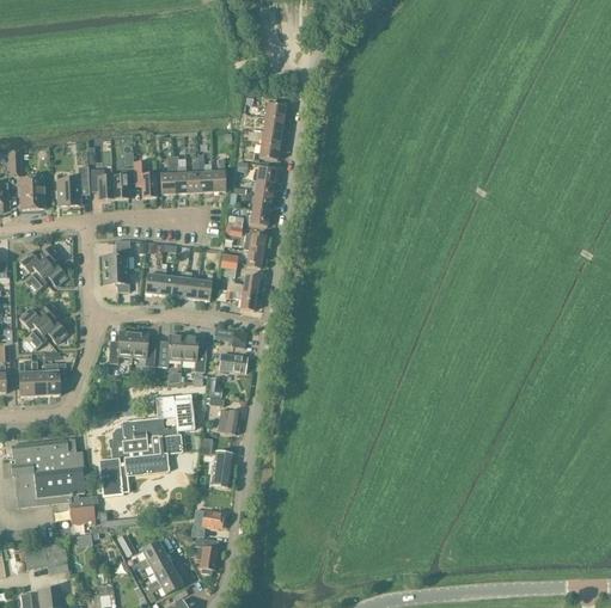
[(268,103),(266,116),(285,118),(286,105),(268,103)]
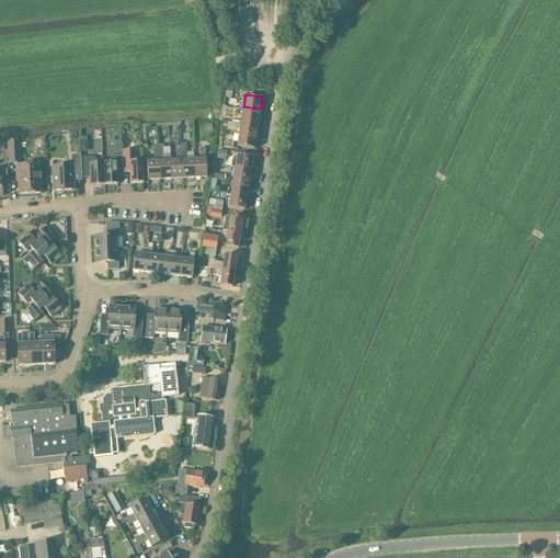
[(228,104),(227,114),(237,114),(238,104),(228,104)]
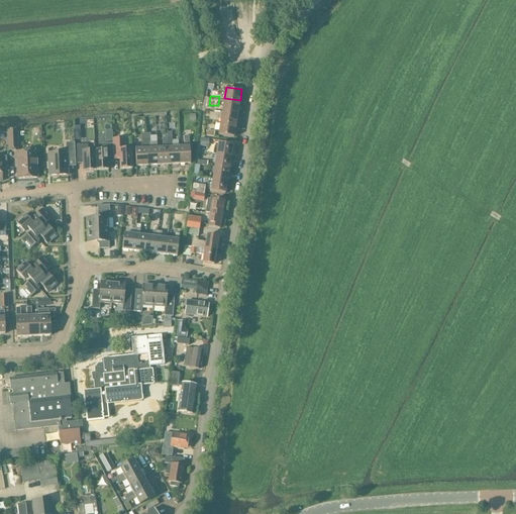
[(240,100),(224,98),(223,109),(238,112),(240,100)]
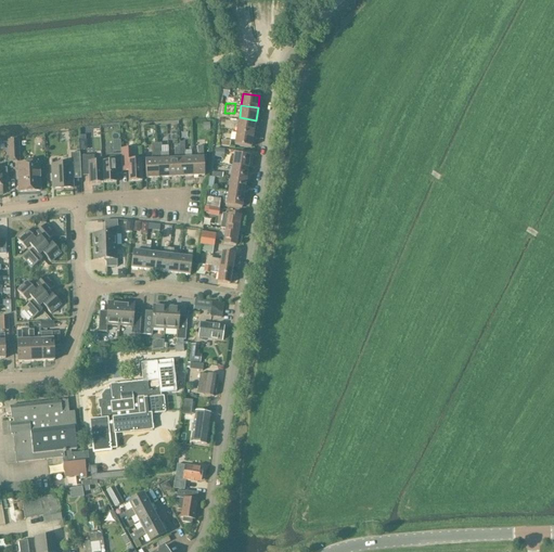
[(240,117),(237,130),(254,132),(256,120),(240,117)]
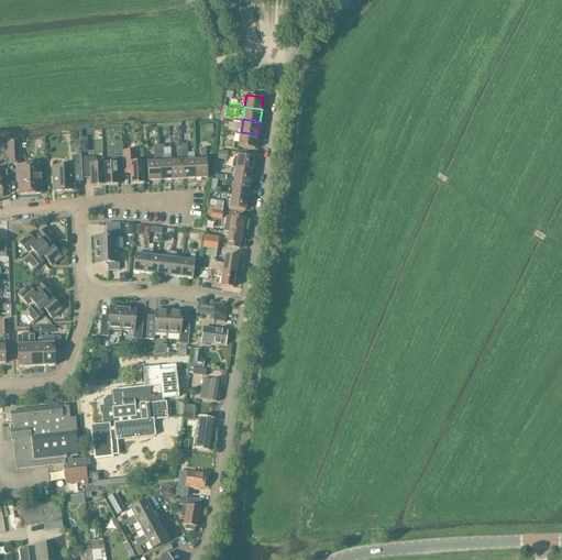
[(257,134),(241,132),(239,144),(255,146),(257,134)]
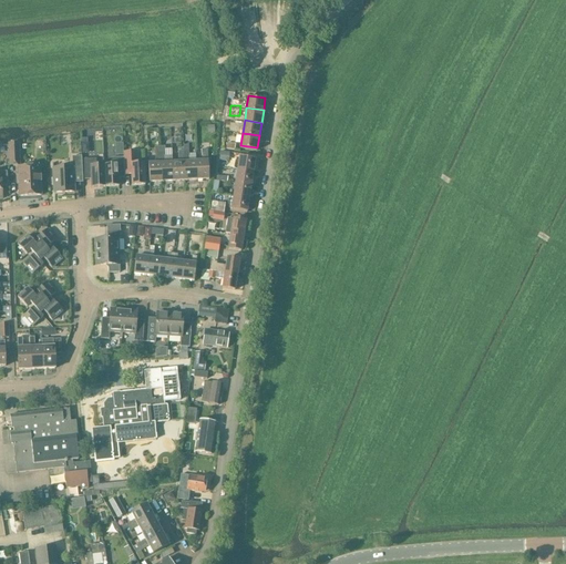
[(10,163),(21,162),(20,141),(9,142),(10,163)]
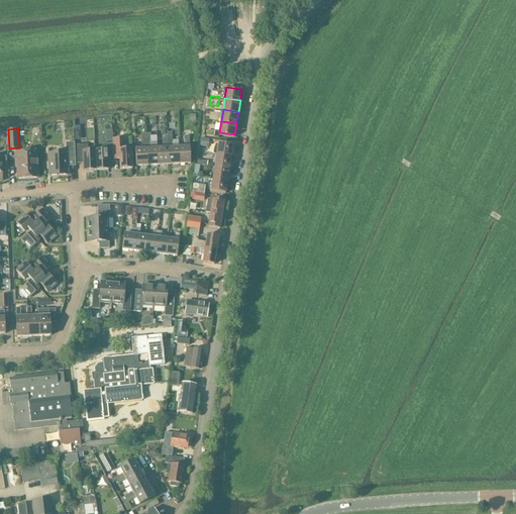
[(173,130),(168,130),(168,134),(170,162),(180,162),(180,144),(174,145),(173,138),(173,130)]
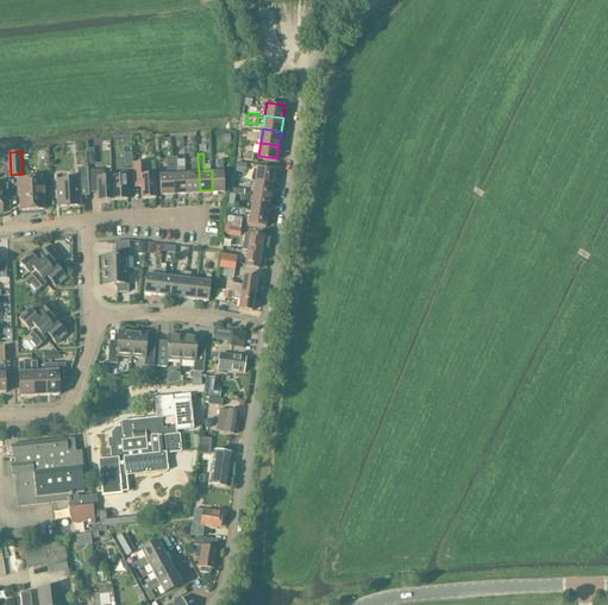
[(168,172),(161,172),(162,193),(174,191),(173,164),(173,159),(173,155),(167,155),(167,161),(168,172)]
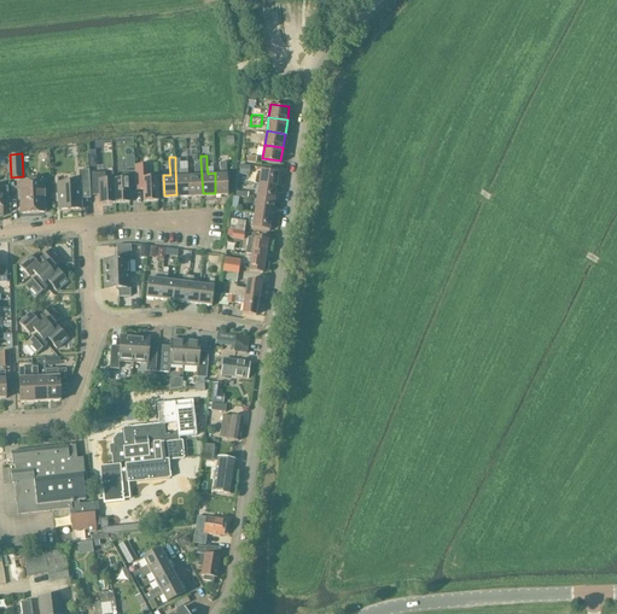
[(181,157),(175,157),(175,162),(175,167),(176,194),(190,194),(188,174),(188,167),(181,168),(181,157)]
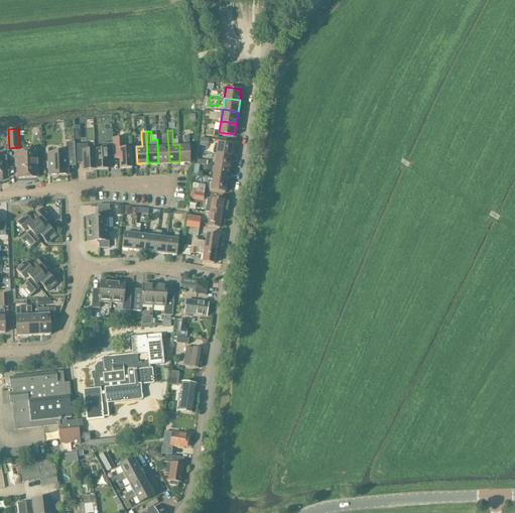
[(184,144),(179,144),(179,161),(190,160),(189,133),(184,133),(184,144)]
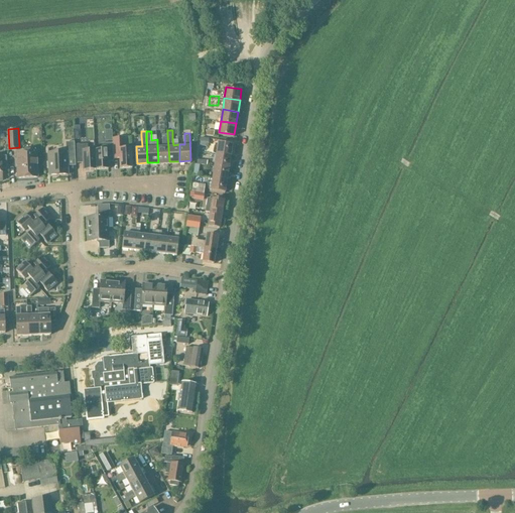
[(163,145),(157,145),(158,162),(167,162),(169,161),(167,134),(166,134),(163,135),(163,145)]
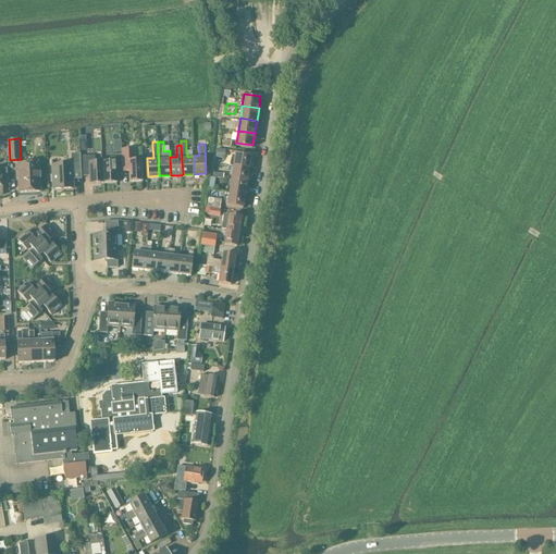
[(218,146),(217,155),(224,156),(225,147),(218,146)]
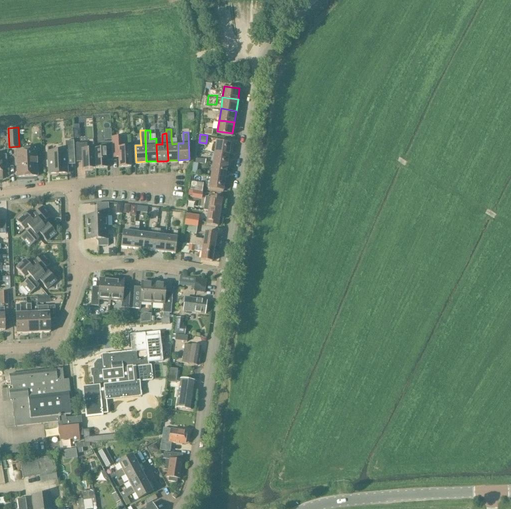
[(124,135),(113,135),(114,152),(119,152),(119,155),(120,165),(132,165),(132,164),(132,162),(131,148),(131,145),(125,146),(124,135)]
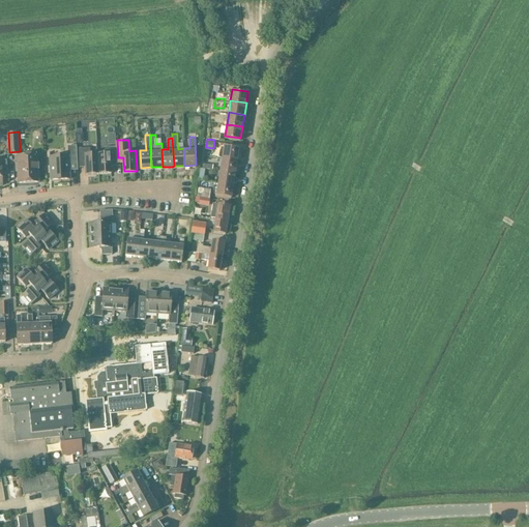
[(68,154),(51,154),(52,177),(70,177),(69,163),(78,162),(77,144),(68,144),(68,154)]
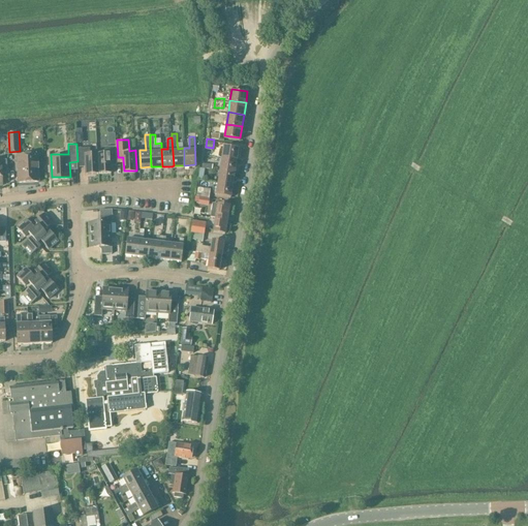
[(98,152),(99,172),(112,172),(112,163),(117,163),(116,144),(104,145),(105,152),(98,152)]
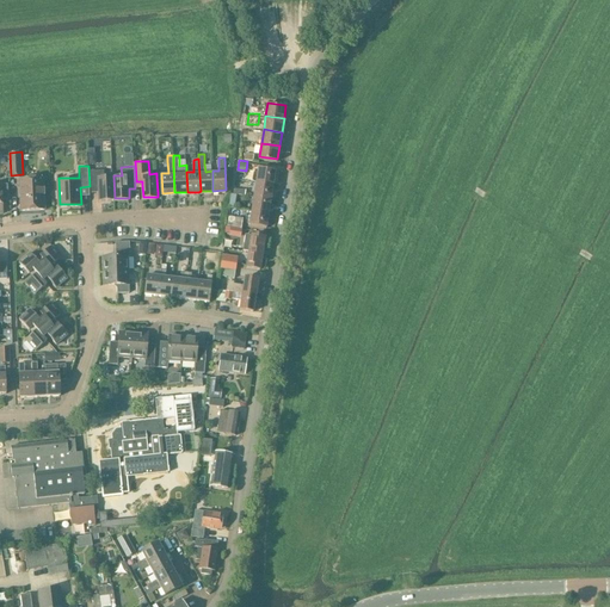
[(259,166),(257,180),(273,183),(276,168),(259,166)]
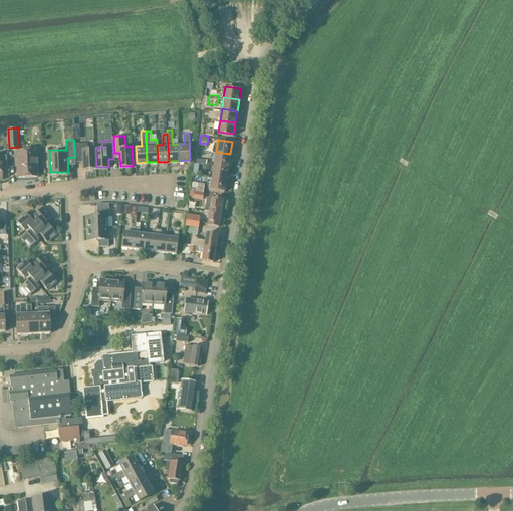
[(96,167),(95,148),(88,148),(88,142),(76,142),(77,160),(83,160),(83,168),(96,167)]
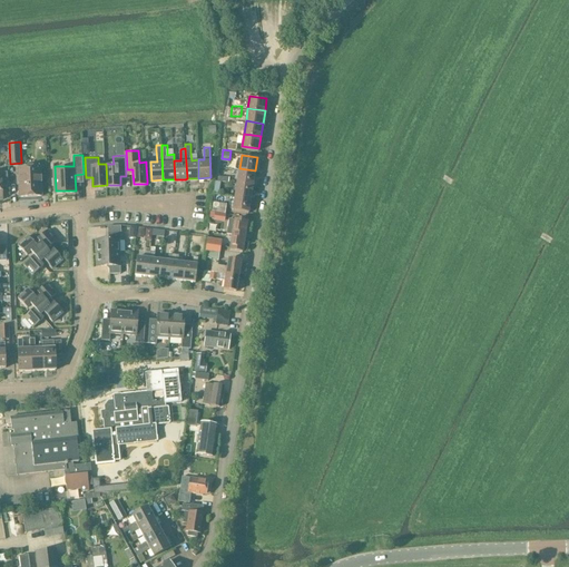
[(20,195),(42,194),(41,165),(19,166),(20,195)]
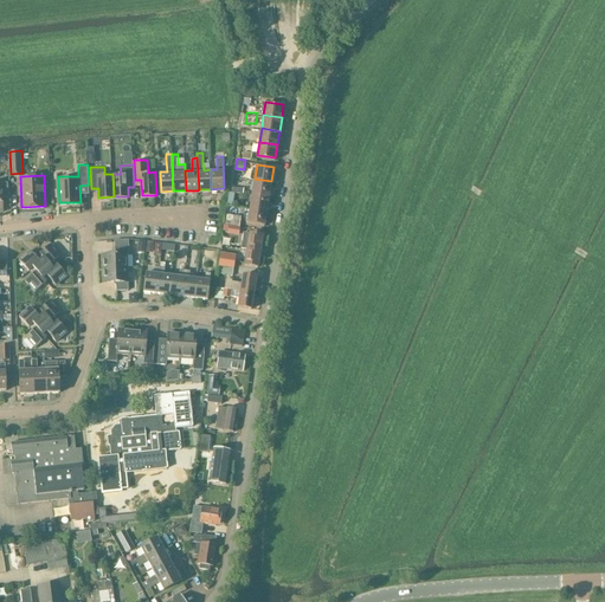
[(271,181),(255,179),(252,193),(269,195),(271,181)]
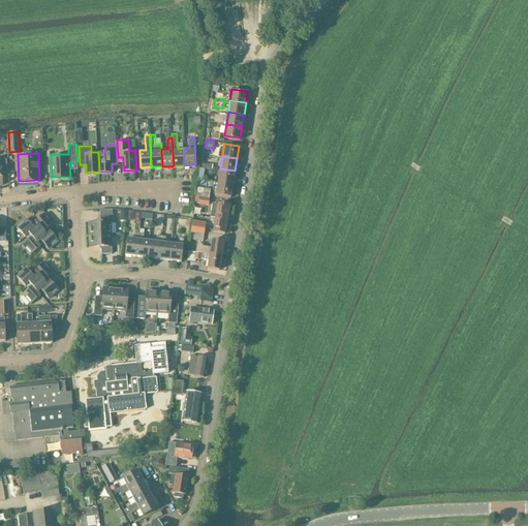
[(218,181),(234,183),(235,171),(220,168),(218,181)]
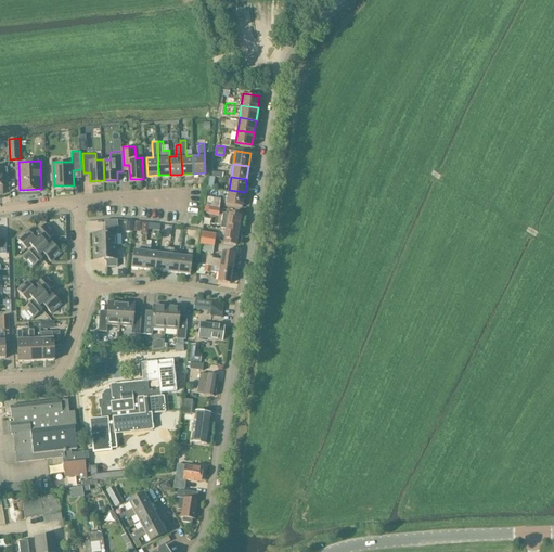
[(243,205),(245,192),(229,190),(228,203),(243,205)]
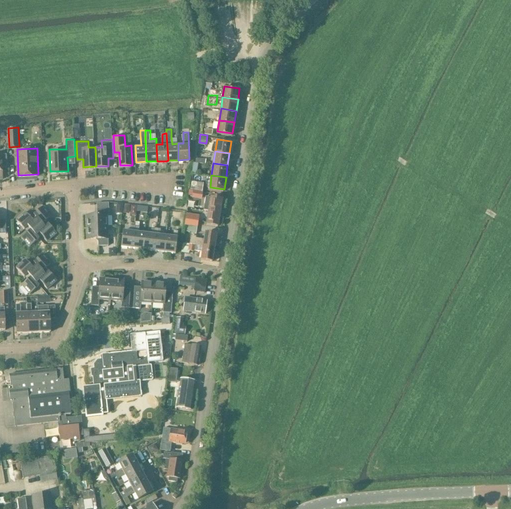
[(194,180),(192,188),(203,190),(204,181),(194,180)]
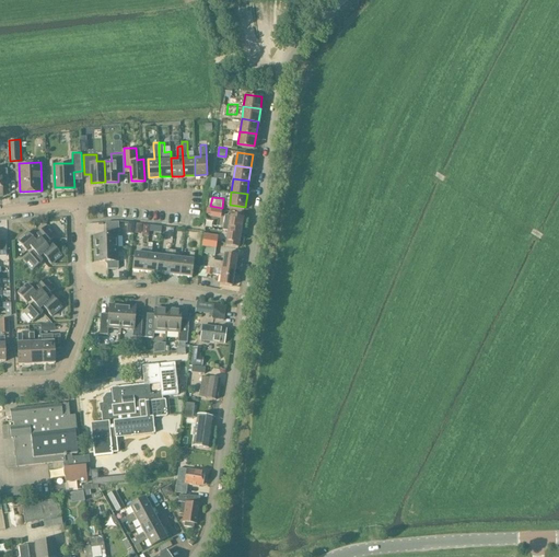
[(208,206),(207,211),(211,212),(212,212),(212,213),(222,215),(223,208),(222,208),(210,206),(208,206)]
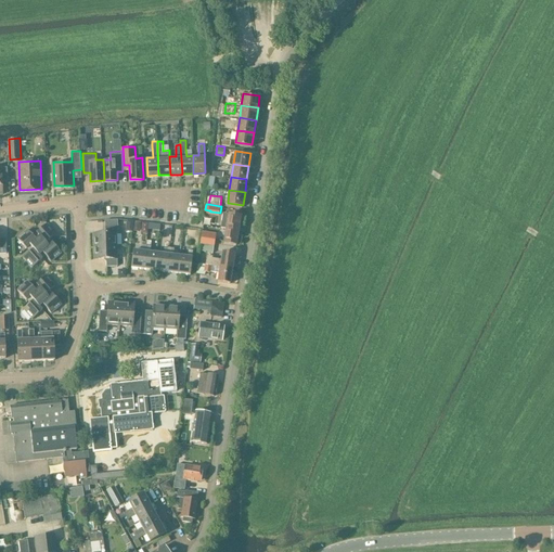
[(223,210),(221,226),(227,227),(239,228),(242,214),(229,212),(223,210)]
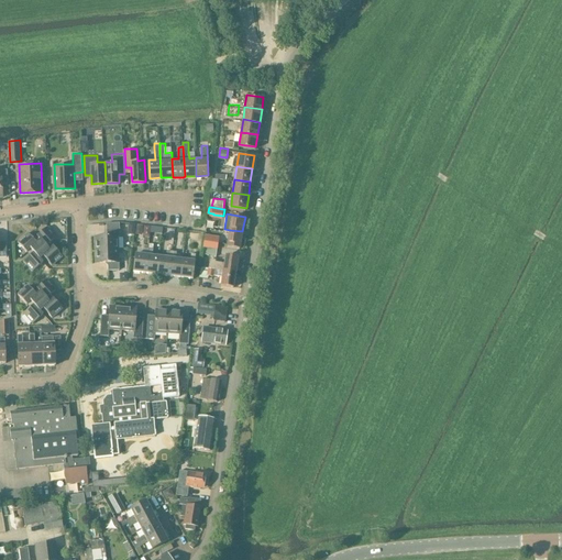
[(41,238),(47,244),(57,235),(47,224),(37,234),(41,238)]
